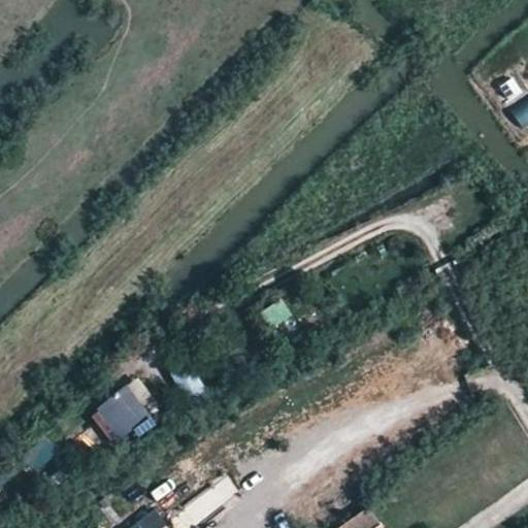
[(506,103),(523,93),(512,76),(496,87),(506,103)]
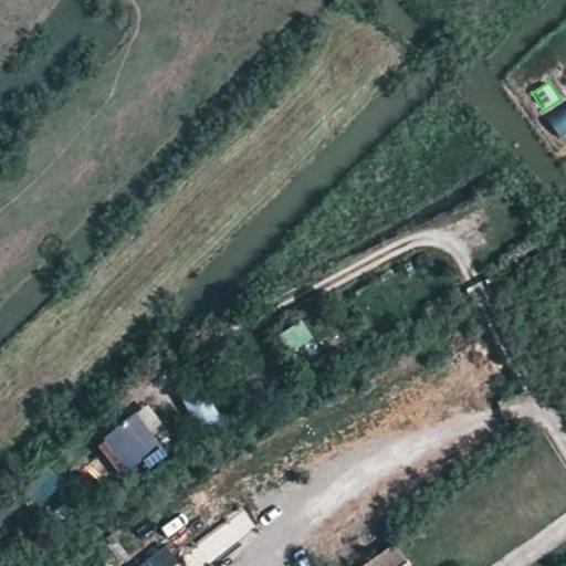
[(565,105),(546,119),(561,139),(565,135),(565,105)]
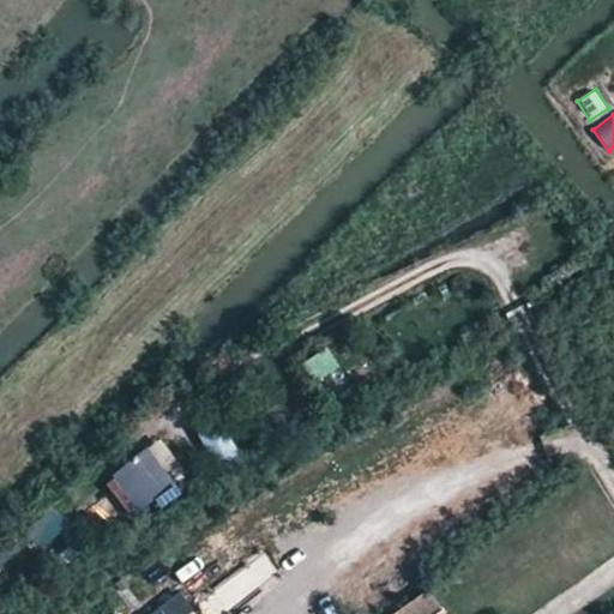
[(197,434),(215,468),(239,455),(222,422),(197,434)]
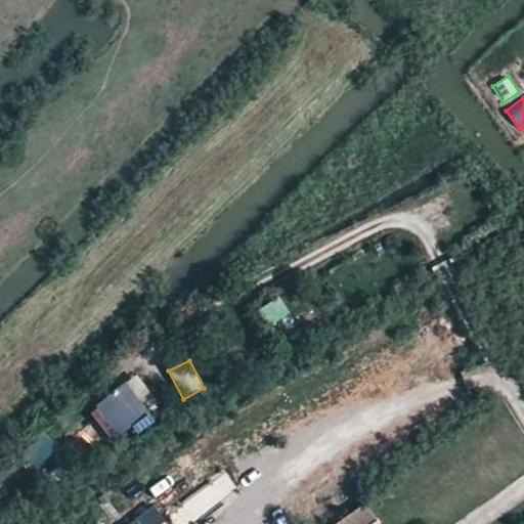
[(128,382),(90,409),(112,439),(149,411),(128,382)]
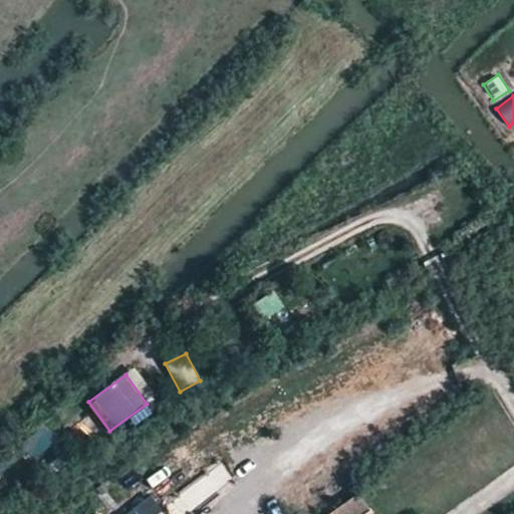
[(175,493),(187,511),(234,481),(222,462),(175,493)]
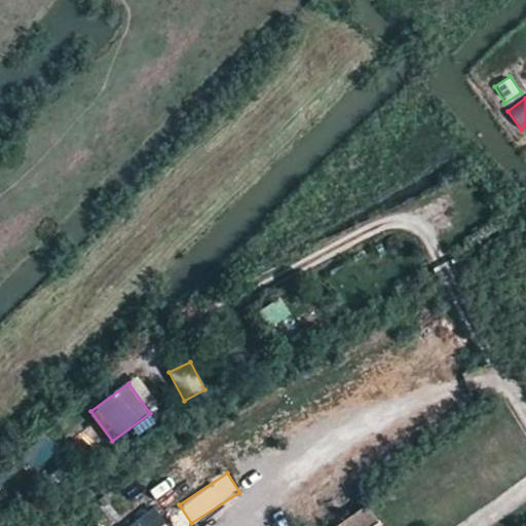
[(173,525),(158,504),(126,525),(173,525)]
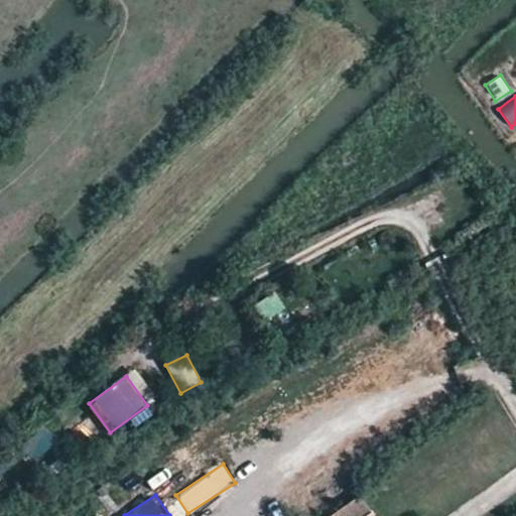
[(334,515),(370,515),(358,499),(334,515)]
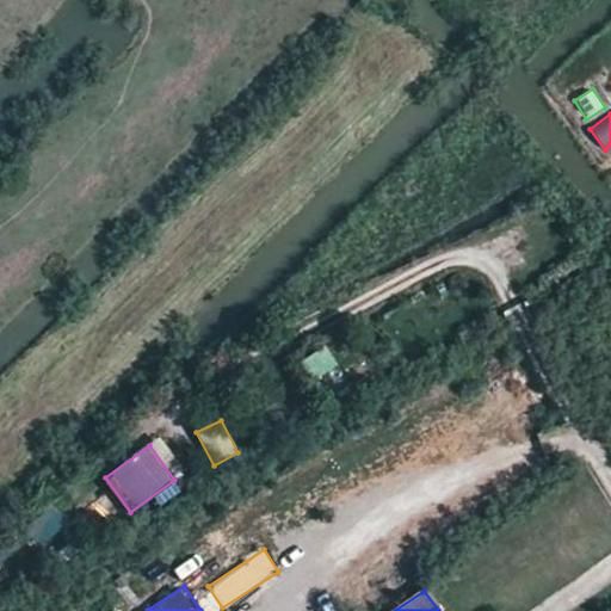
All buildings are outlined.
